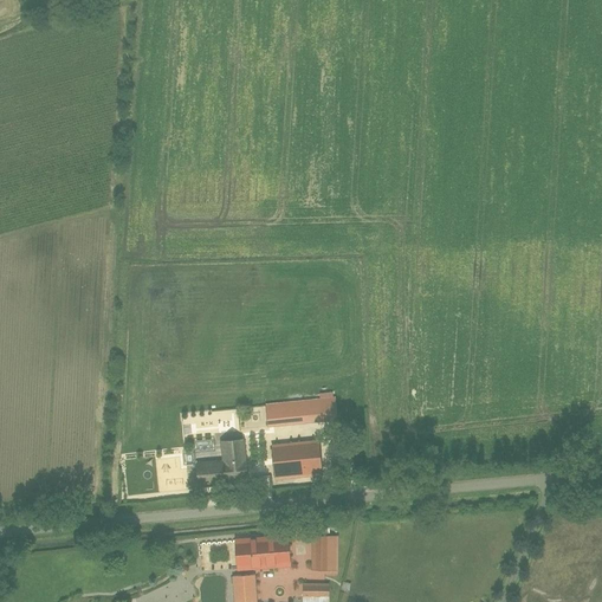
[(263,402),(265,425),(337,419),(336,396),(263,402)]
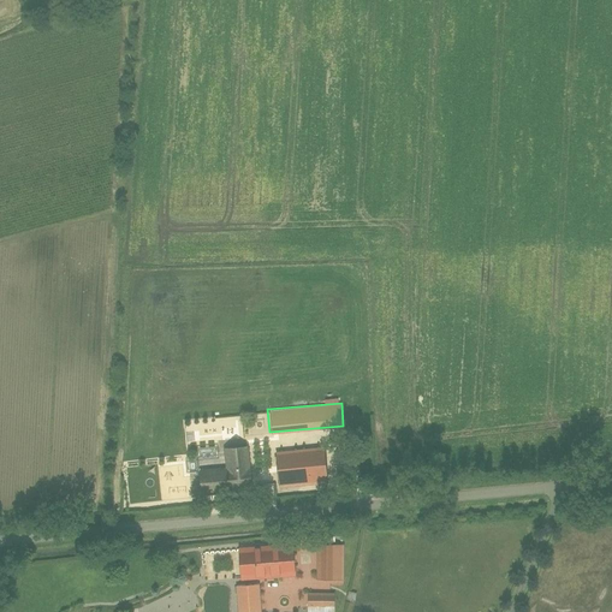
[(197,467),(200,497),(254,493),(250,444),(223,446),(224,465),(197,467)]
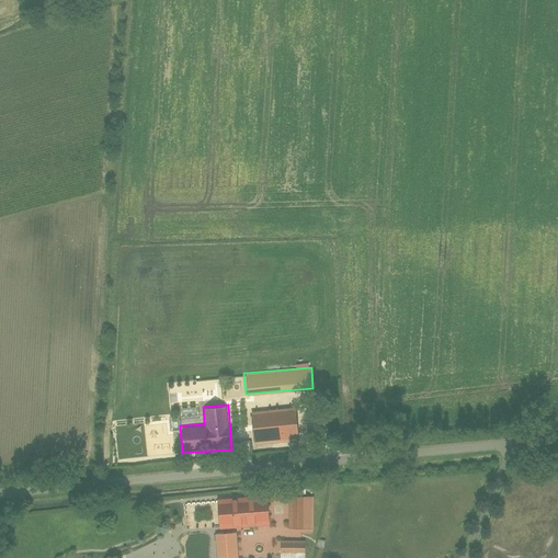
[(198,414),(197,405),(180,406),(180,416),(198,414)]
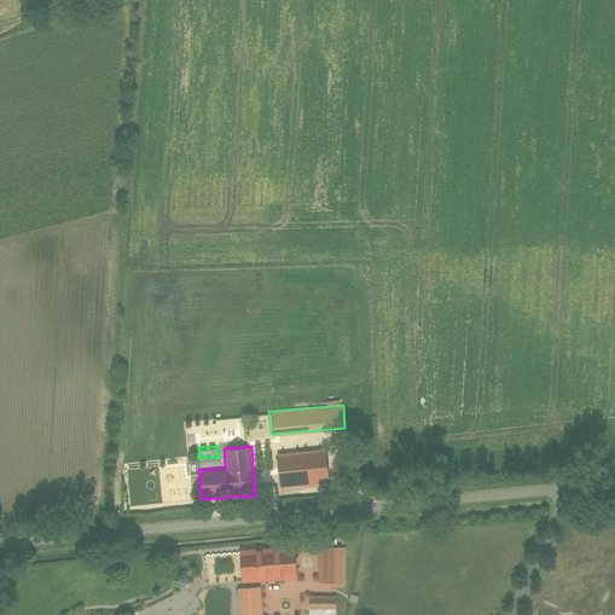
[(273,453),(277,487),(329,483),(326,450),(273,453)]
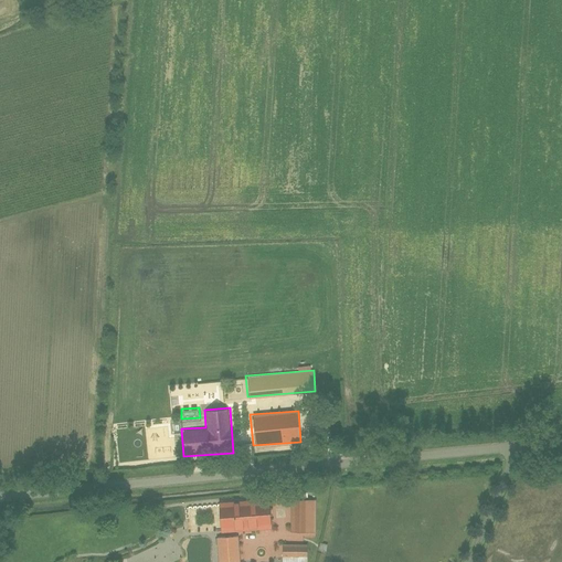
[(171,428),(181,428),(181,420),(171,421),(171,428)]
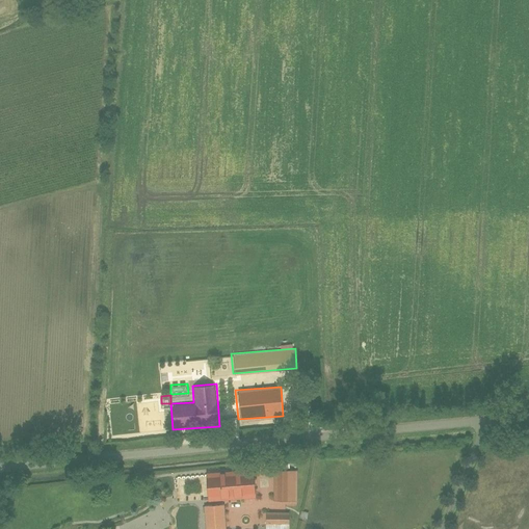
[(255,469),(205,473),(207,500),(257,496),(255,469)]
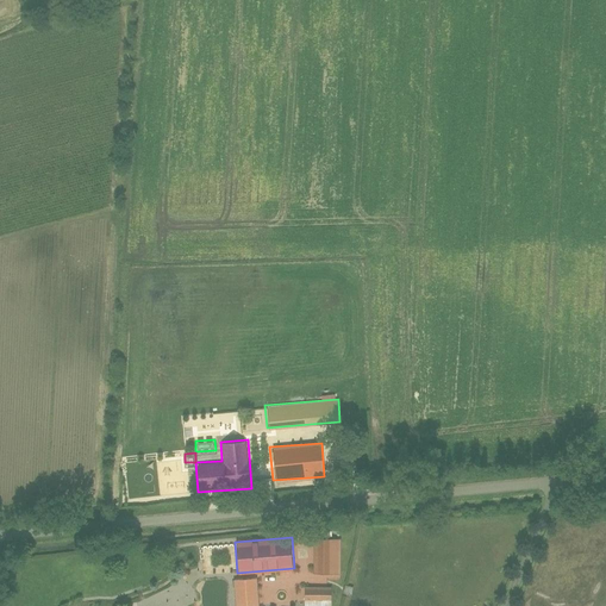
[(341,539),(311,539),(311,573),(341,573),(341,539)]
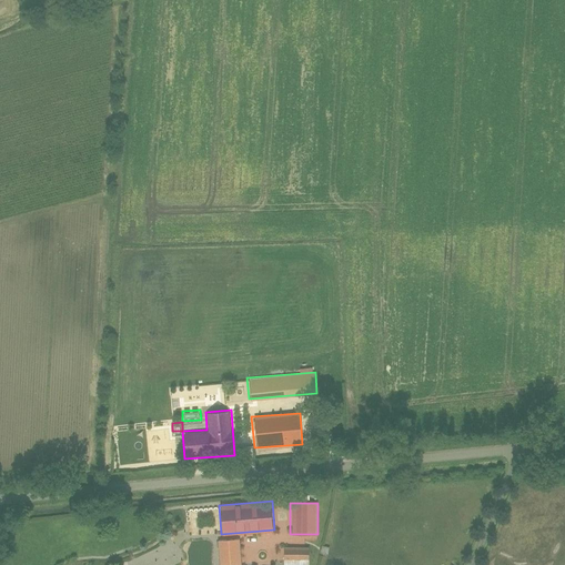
[(240,564),(239,536),(215,537),(218,564),(240,564)]
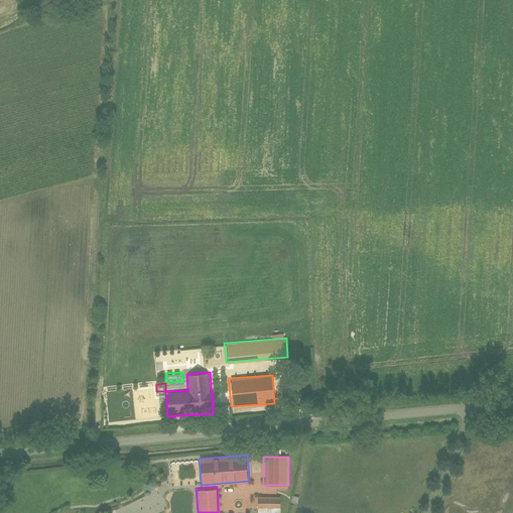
[(280,494),(255,493),(255,506),(280,506),(280,494)]
